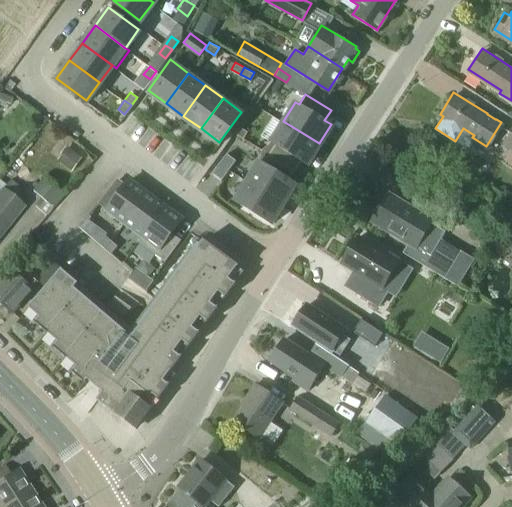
[(511,120),(498,140),(511,148),(511,120)]
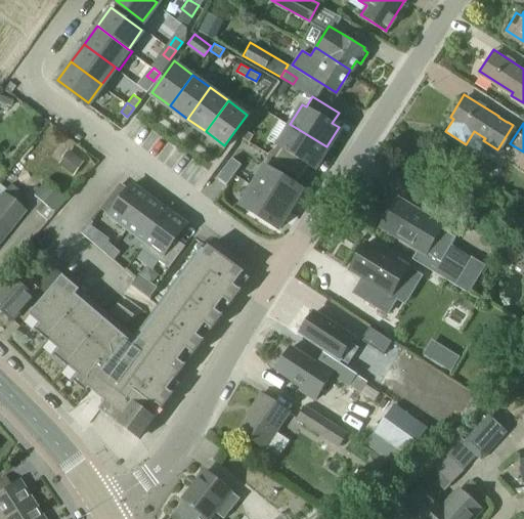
[(290,124),(277,143),(281,145),(274,157),(301,173),(308,162),(314,167),(326,146),(290,124)]
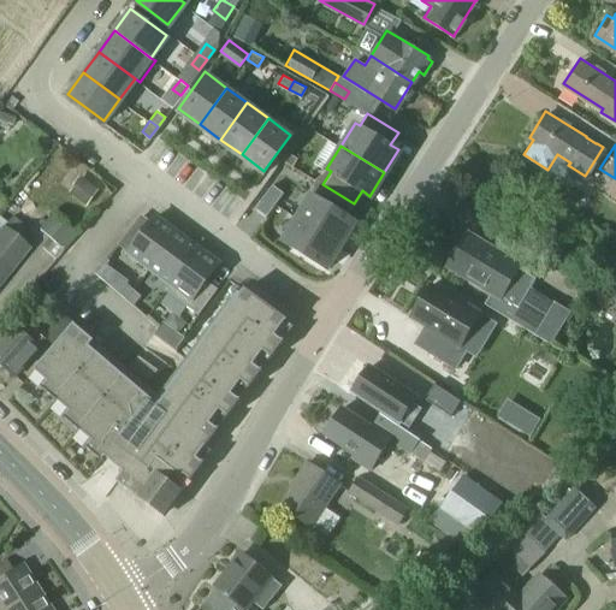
[(78,172),(66,189),(84,203),(98,185),(82,175),(78,172)]
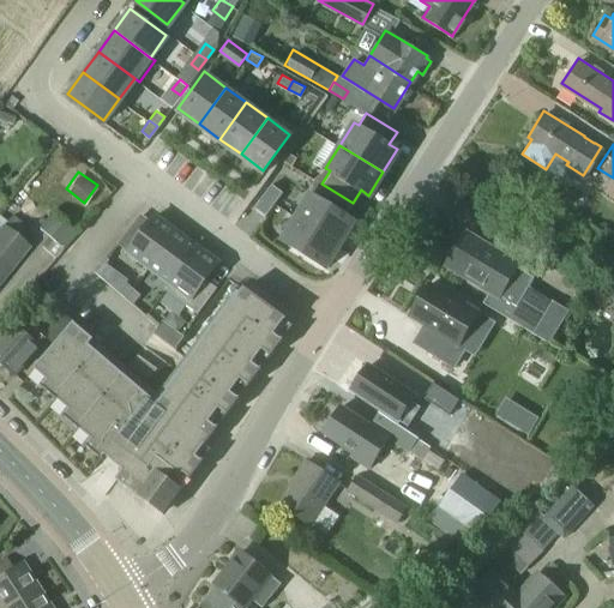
[(265,214),(274,202),(282,191),(271,181),(262,193),(253,205),(265,214)]
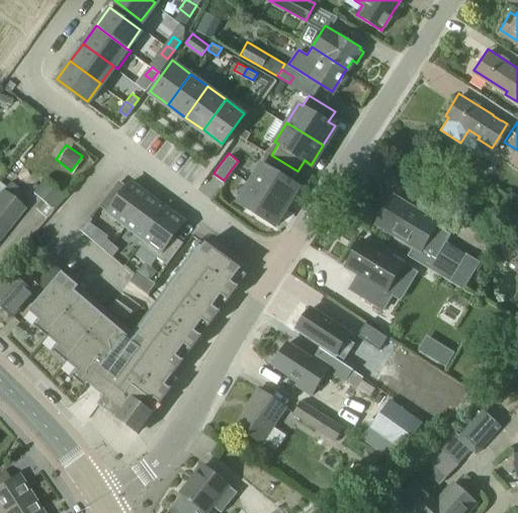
[(291,181),(297,171),(271,155),(265,165),(261,163),(249,182),(286,204),(297,185),(291,181)]
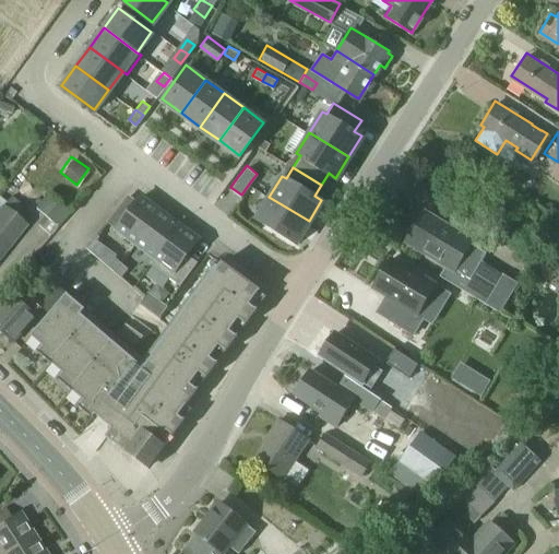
[(45,188),(32,203),(43,213),(57,225),(70,210),(69,210),(45,188)]
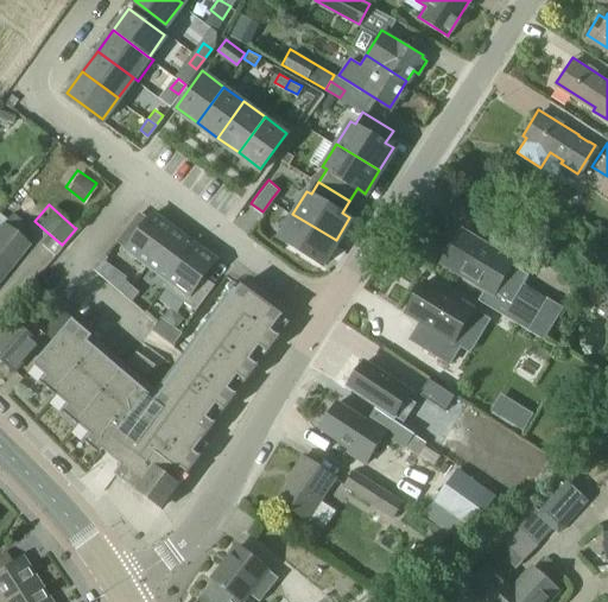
[(135,213),(115,239),(126,246),(147,263),(173,227),(152,211),(149,216),(145,220),(135,213)]
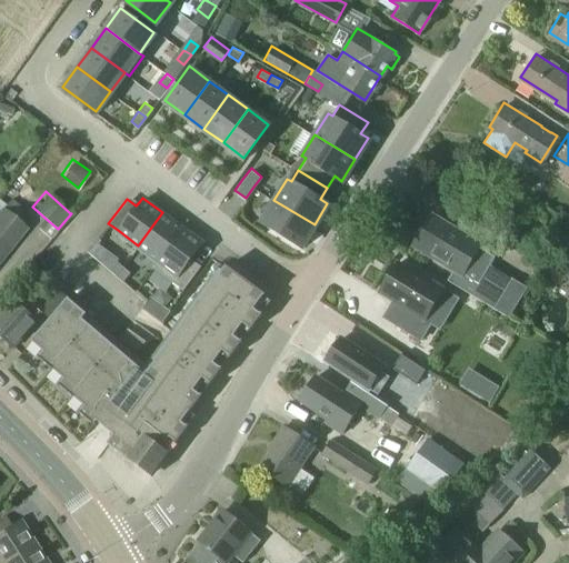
[(301,247),(315,224),(273,200),(260,221),(301,247)]
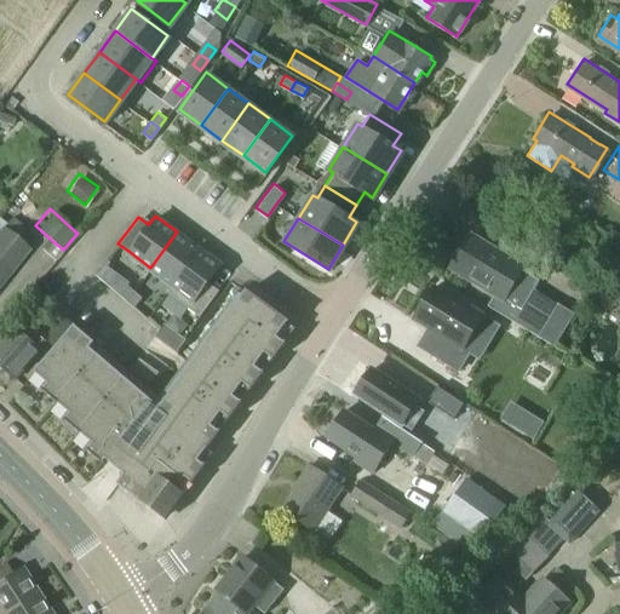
[(0,279),(9,269),(27,246),(6,229),(10,225),(6,222),(3,227),(0,224),(0,279)]
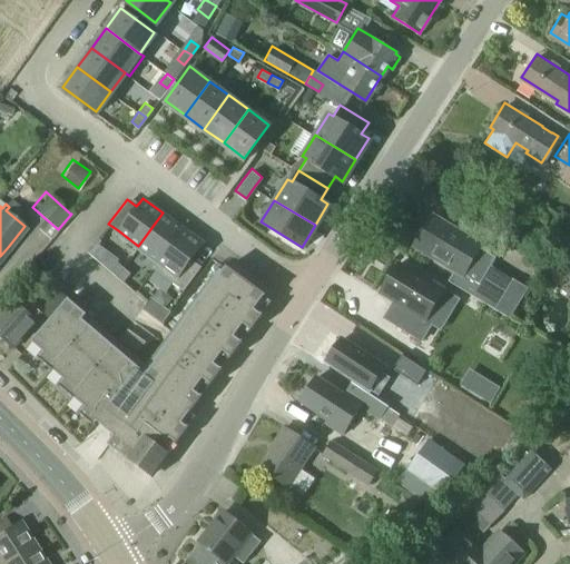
[(495,255),(484,248),(481,246),(483,241),(434,210),(426,221),(423,219),(414,233),(419,235),(414,243),(467,275),(461,285),(449,277),(448,278),(494,307),(509,315),(527,285),(511,276),(510,279),(488,266),(495,255)]
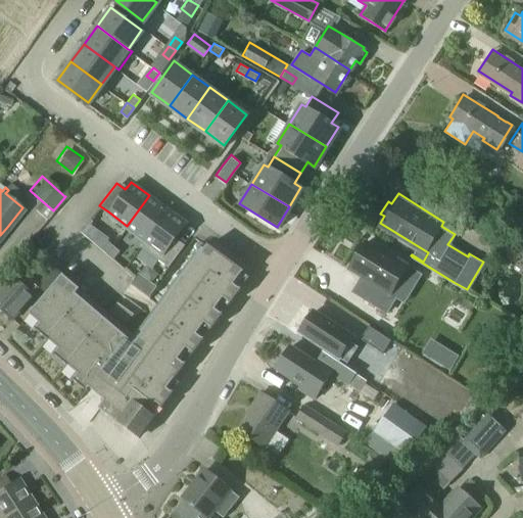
[(144,238),(167,208),(149,195),(127,226),(144,238)]
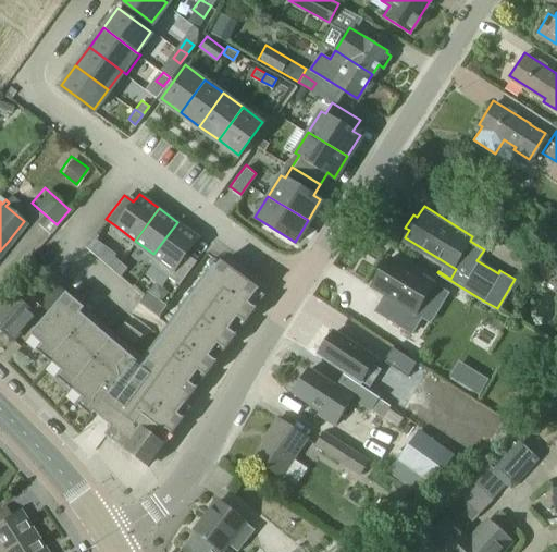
[(197,236),(177,222),(153,254),(153,255),(149,261),(178,283),(196,259),(186,252),(197,236)]
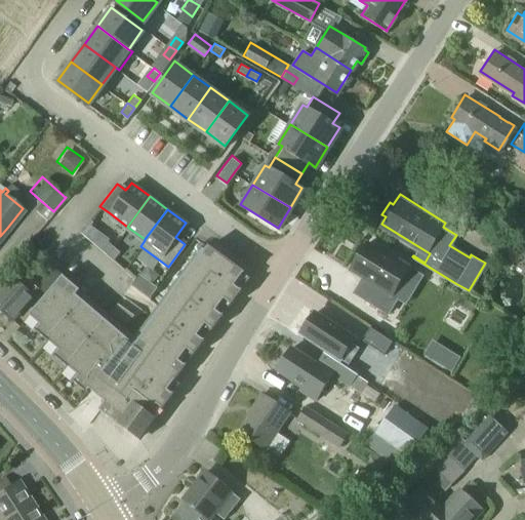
[(107,252),(113,245),(107,239),(101,247),(107,252)]
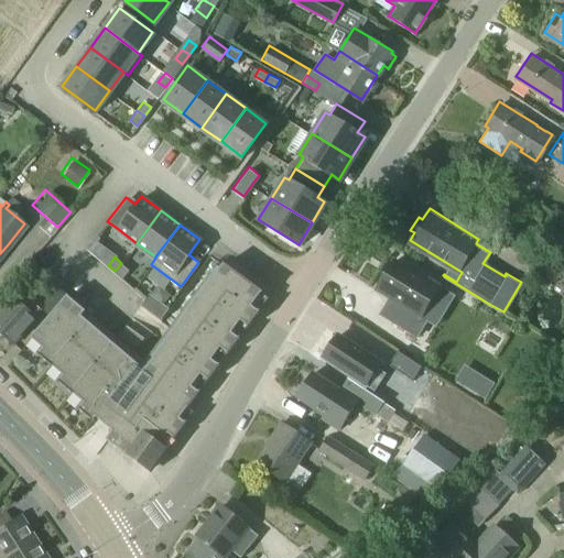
[(438,286),(393,258),(375,287),(399,302),(389,317),(415,334),(426,317),(421,314),(438,286)]
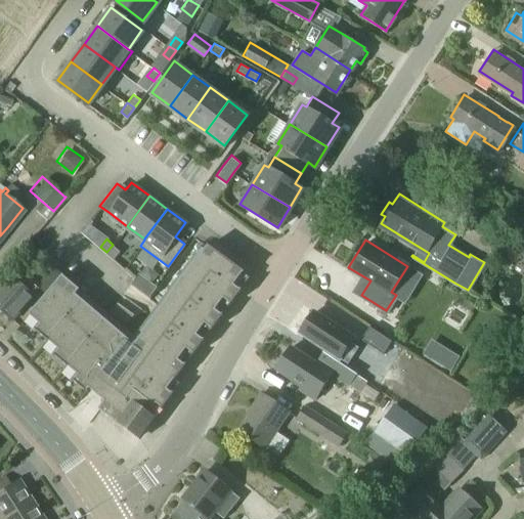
[(95,392),(103,399),(98,407),(122,425),(138,437),(155,416),(172,392),(167,387),(184,363),(178,358),(185,348),(192,353),(203,338),(197,333),(204,322),(211,328),(222,312),(216,307),(223,297),(229,302),(241,287),(234,282),(242,272),(244,270),(208,244),(208,245),(207,244),(132,346),(139,351),(118,380),(103,370),(113,358),(121,349),(129,339),(75,293),(79,288),(61,273),(28,312),(30,313),(39,321),(34,327),(48,339),(49,339),(58,347),(53,352),(67,364),(68,363),(77,372),(72,378),(86,389),(89,386),(95,392)]
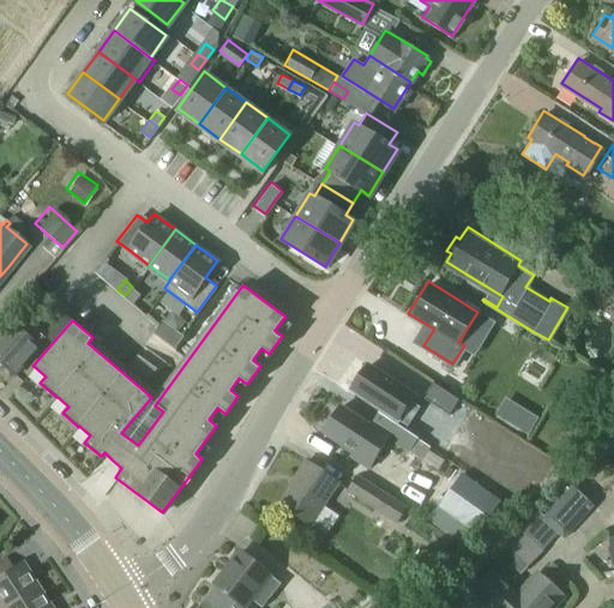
[(132,287),(125,295),(132,301),(139,293),(132,287)]
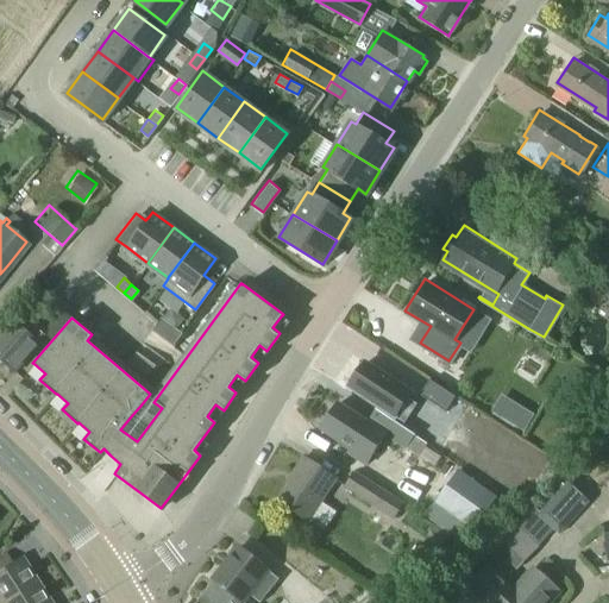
[(13,369),(38,343),(37,341),(44,333),(29,319),(20,326),(14,321),(0,337),(0,358),(2,359),(13,369)]
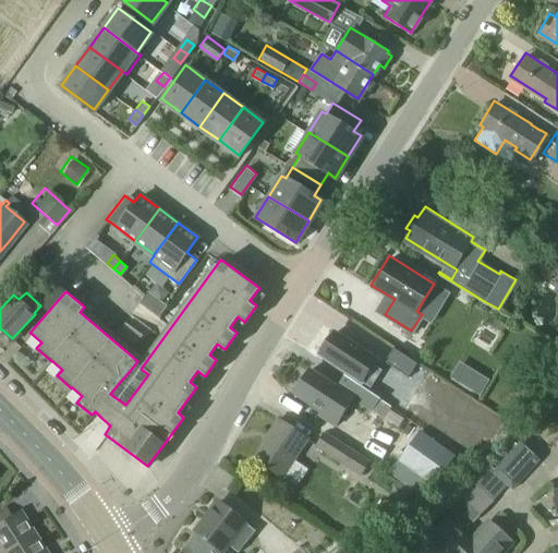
[(166,307),(158,301),(150,311),(158,316),(166,307)]
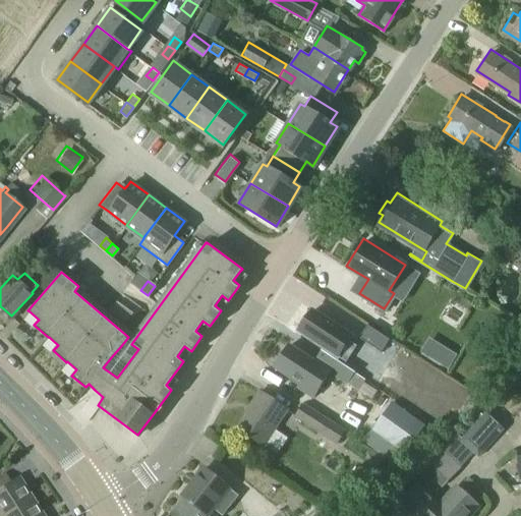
[(337,354),(347,338),(350,333),(311,307),(297,329),(337,354)]
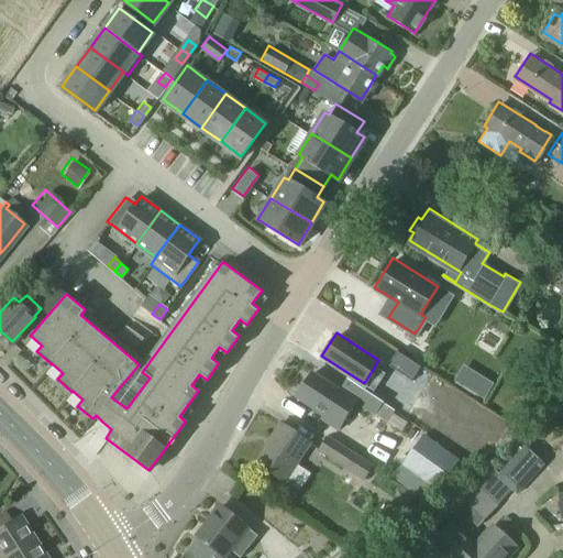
[(420,364),(396,349),(387,362),(411,379),(420,364)]
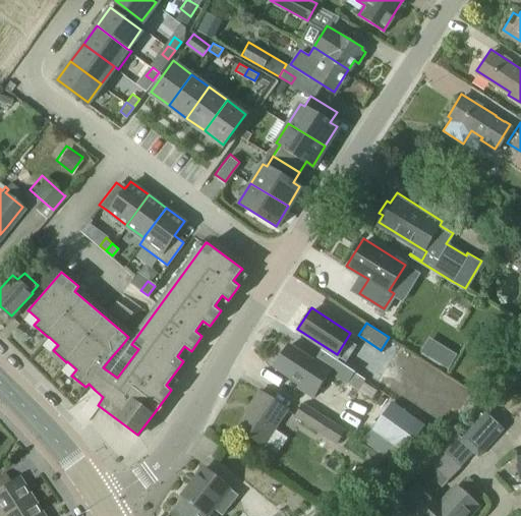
[(288,342),(274,365),(298,382),(296,385),(311,395),(329,370),(345,382),(354,368),(321,348),(313,359),(288,342)]
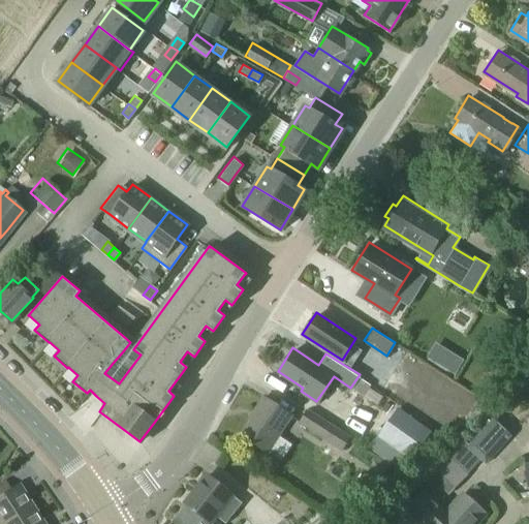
[(291,413),(262,394),(252,409),(254,410),(240,432),(267,451),(291,413)]
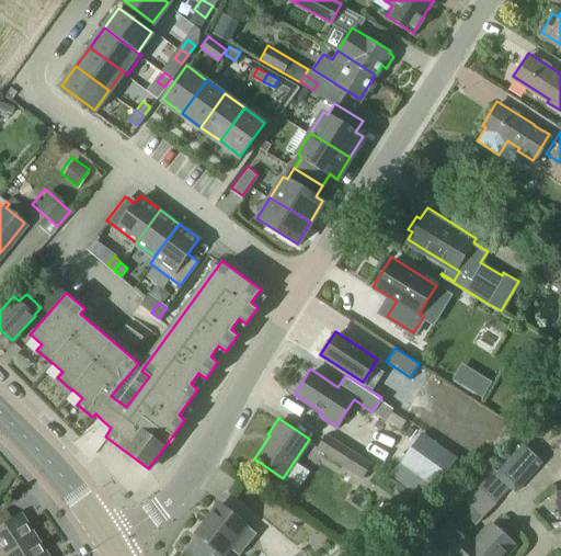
[(420,431),(398,464),(434,488),(456,455),(420,431)]
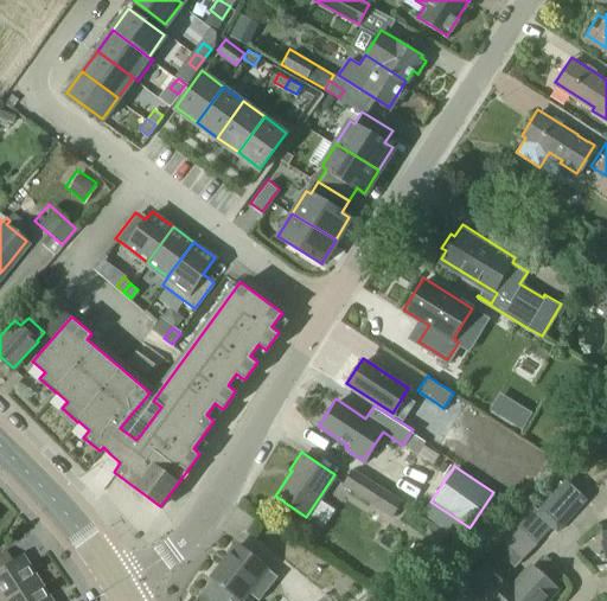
[(402,502),(385,490),(352,468),(344,481),(394,515),(402,502)]
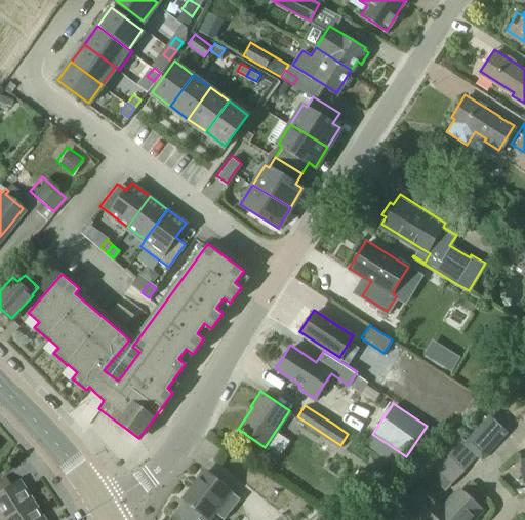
[(452,442),(427,469),(445,487),(478,453),(482,457),(496,442),(493,439),(502,429),(487,416),(466,440),(459,434),(452,442)]
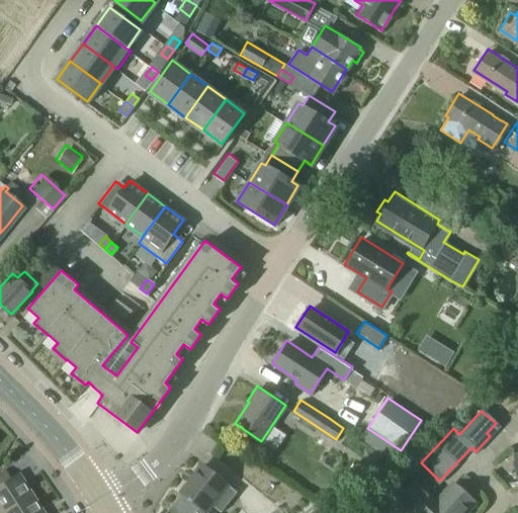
[(182,491),(163,512),(192,512),(199,504),(205,510),(211,502),(221,509),(227,501),(236,490),(201,461),(188,480),(184,479),(181,484),(182,487),(180,490),(182,491)]
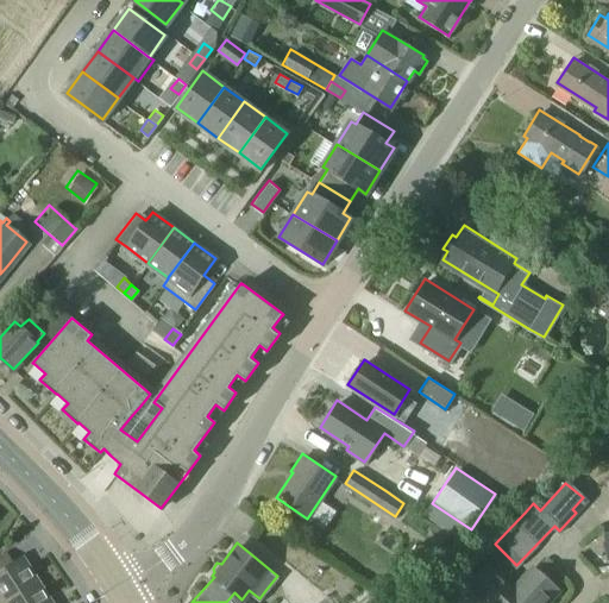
[(0,602),(37,579),(20,553),(0,566),(0,602)]
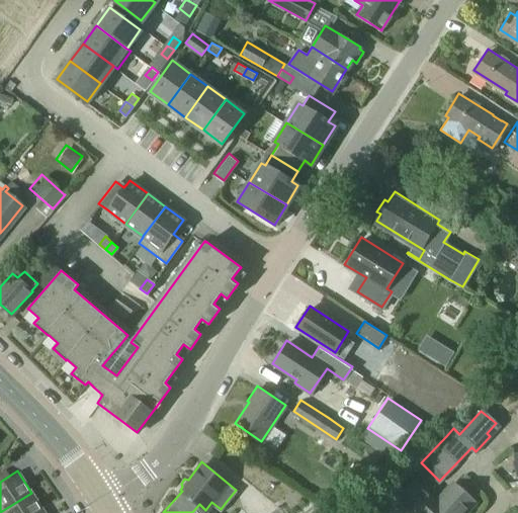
[(462,512),(475,499),(454,480),(435,501),(413,481),(399,496),(418,512),(462,512)]
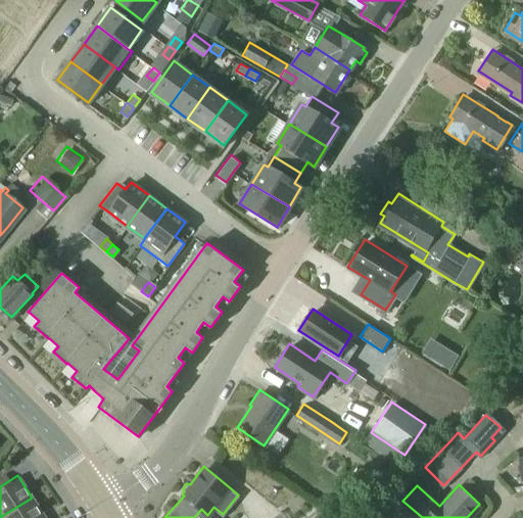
[(0,517),(44,517),(32,498),(0,517)]
